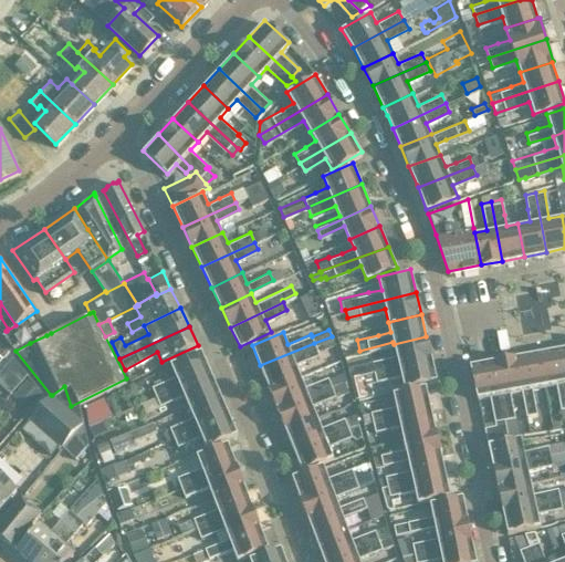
[(9,346),(0,336),(0,356),(9,346)]
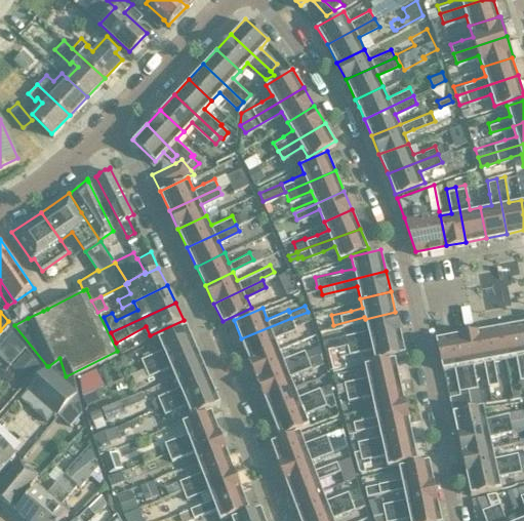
[(367,328),(356,331),(322,338),(324,350),(400,331),(395,312),(365,319),(367,328)]
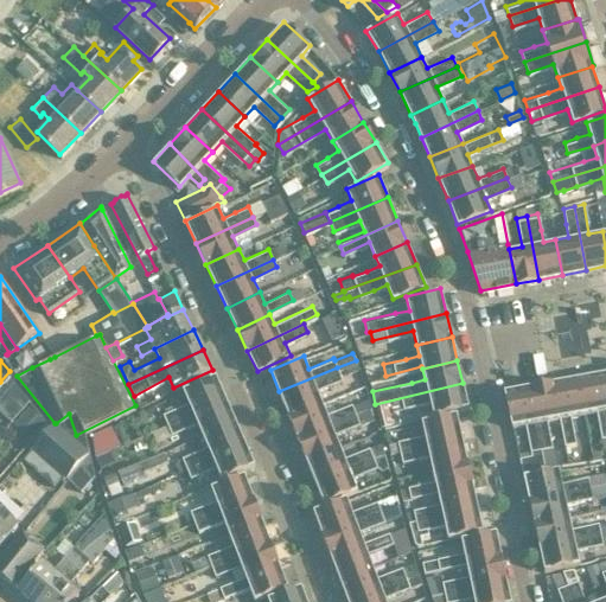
[(342,378),(337,367),(279,391),(288,414),(321,401),(317,389),(342,378)]
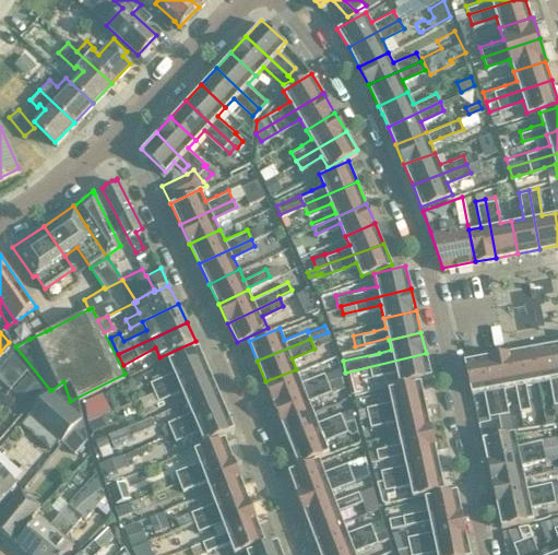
[(557,375),(553,343),(530,346),(536,380),(549,377),(555,402),(557,401),(557,375)]
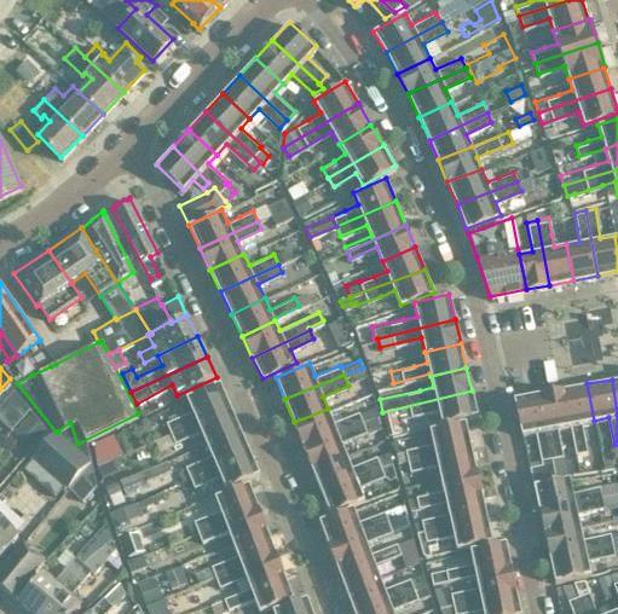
[(229,405),(219,382),(185,397),(191,410),(167,420),(172,430),(229,405)]
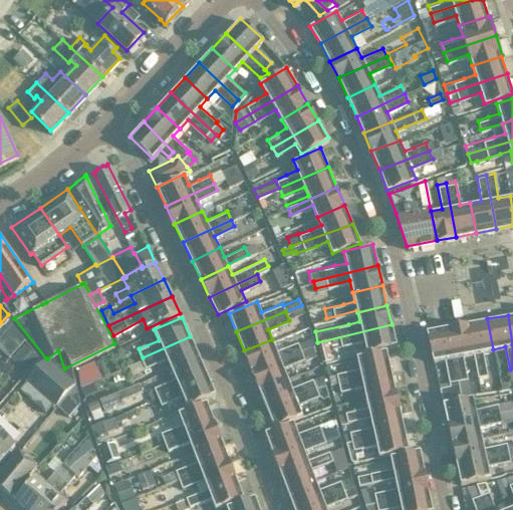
[(493,349),(487,318),(467,322),(473,352),(474,352),(481,391),(491,389),(484,350),(493,349)]
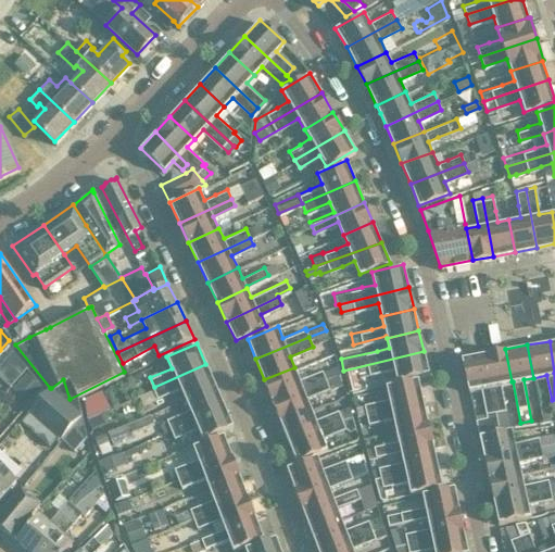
[(505,349),(483,353),(496,427),(509,424),(501,384),(512,381),(505,349)]
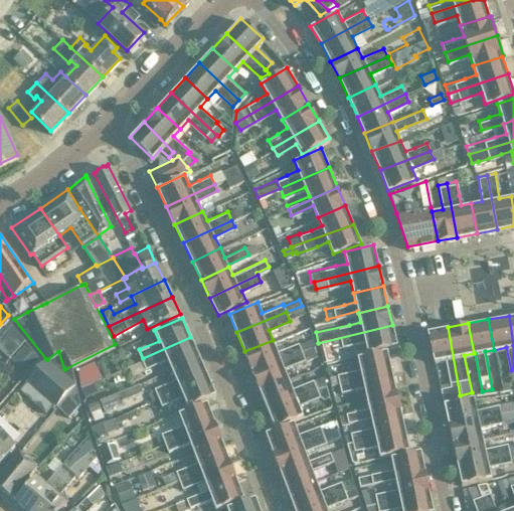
[(392,325),(318,343),(322,361),(332,358),(329,344),(331,343),(332,347),(353,342),(363,340),(366,352),(396,344),(392,325)]
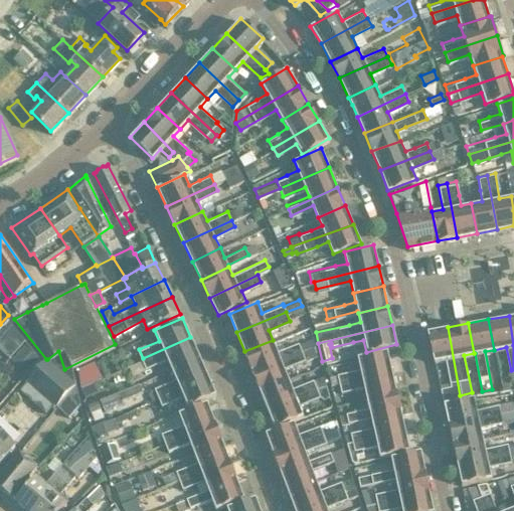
[(460,395),(448,327),(427,331),(434,360),(446,358),(452,386),(441,388),(443,399),(460,395)]
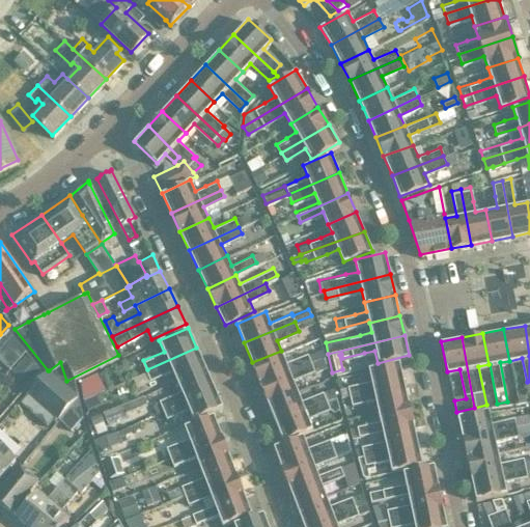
[(196,348),(147,369),(150,378),(171,368),(176,379),(204,366),(196,348)]
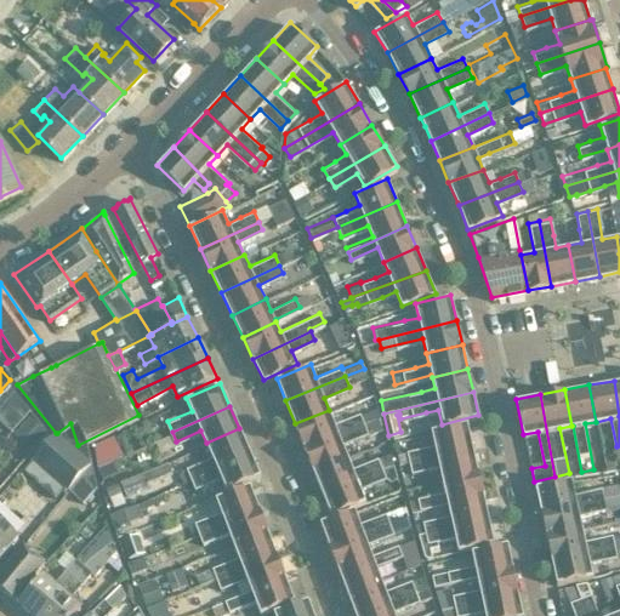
[(329,410),(295,423),(303,445),(376,416),(380,415),(376,406),(359,414),(359,411),(334,422),(329,410)]
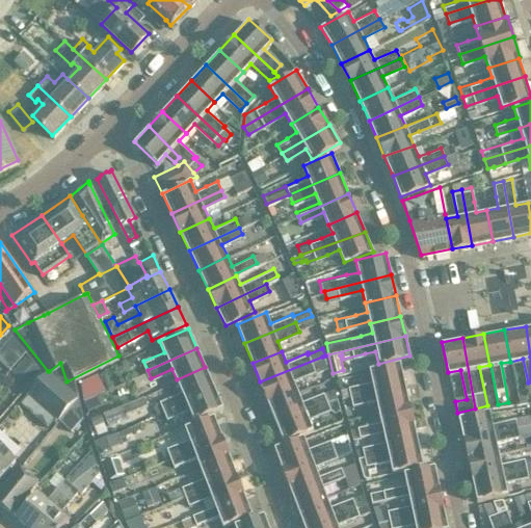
[(10,369),(26,383),(40,368),(25,353),(10,369)]
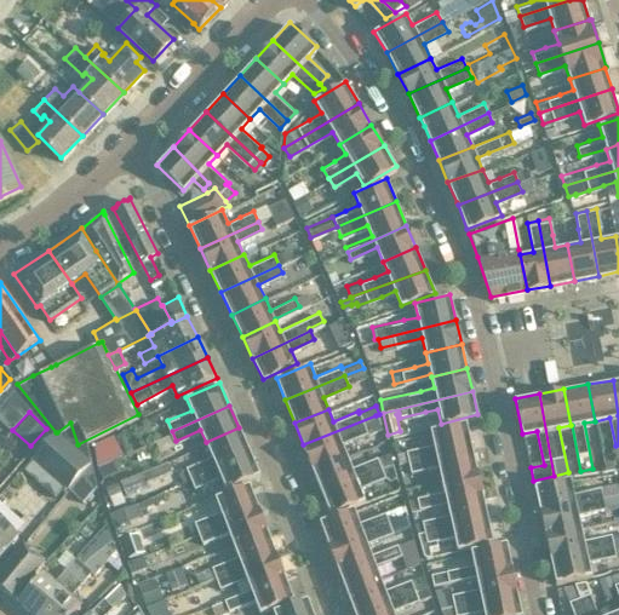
[(376,415),(303,444),(313,467),(347,454),(342,442),(380,426),(376,415)]
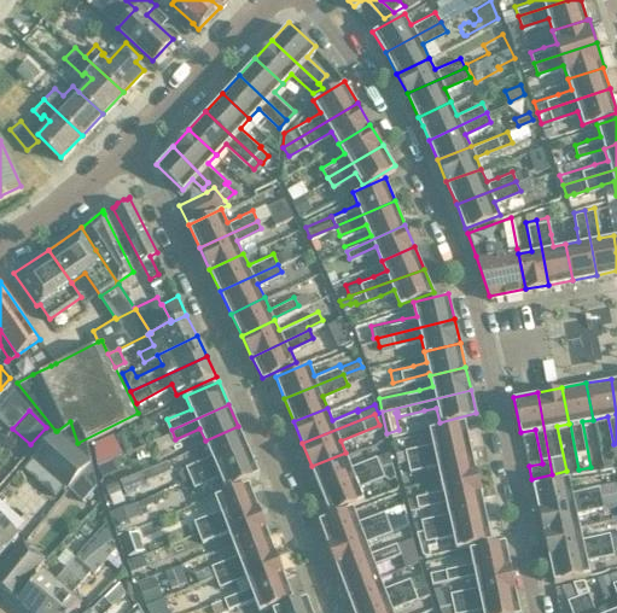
[(400,431),(421,428),(420,418),(399,421),(400,431)]
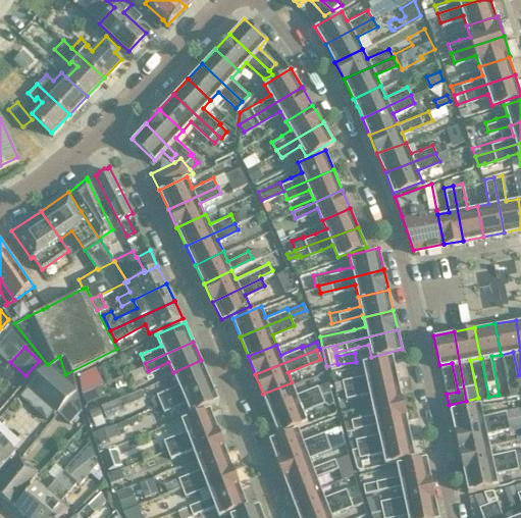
[(364,372),(354,375),(332,379),(334,387),(344,385),(344,386),(334,389),(334,391),(397,376),(392,355),(362,362),(364,372)]
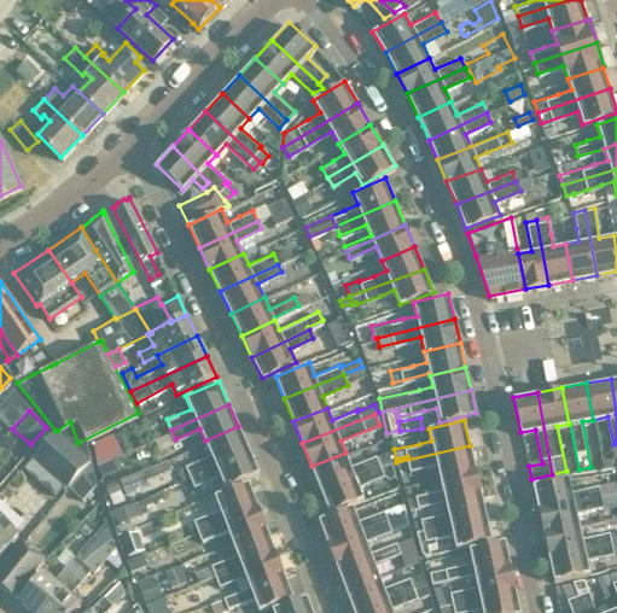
[(210,453),(180,466),(176,468),(180,477),(188,473),(249,449),(238,426),(205,441),(210,453)]
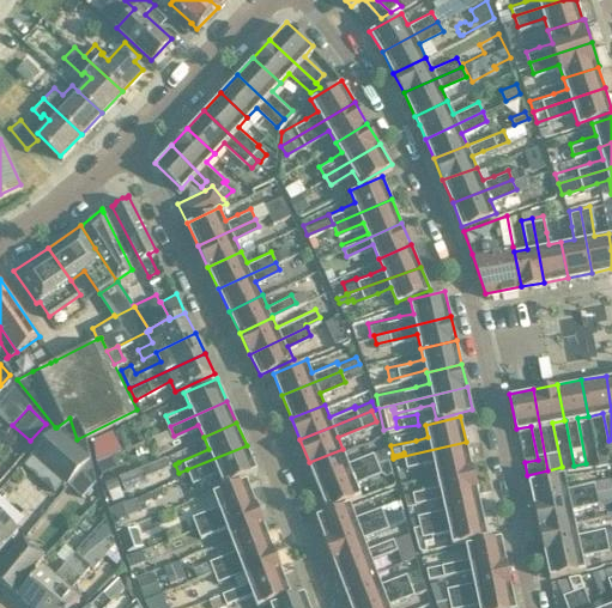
[(31,450),(66,480),(88,456),(53,425),(31,450)]
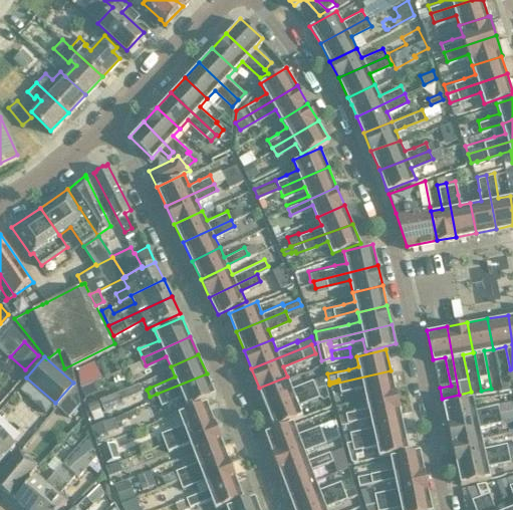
[(77,365),(77,367),(80,385),(101,374),(97,365),(96,363),(94,359),(94,358),(77,365)]
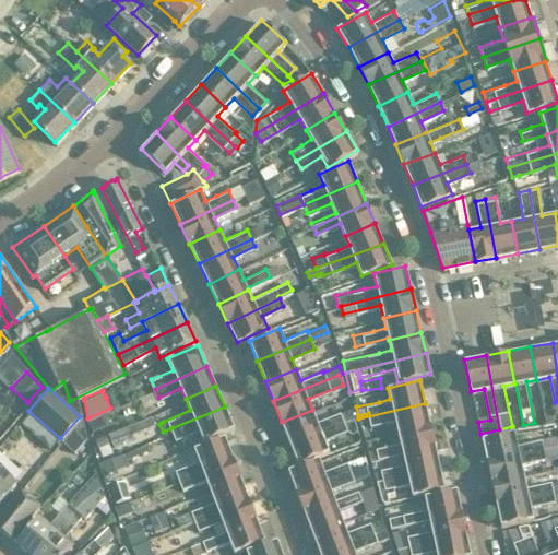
[(429,424),(425,403),(358,418),(360,427),(395,420),(398,432),(429,424)]
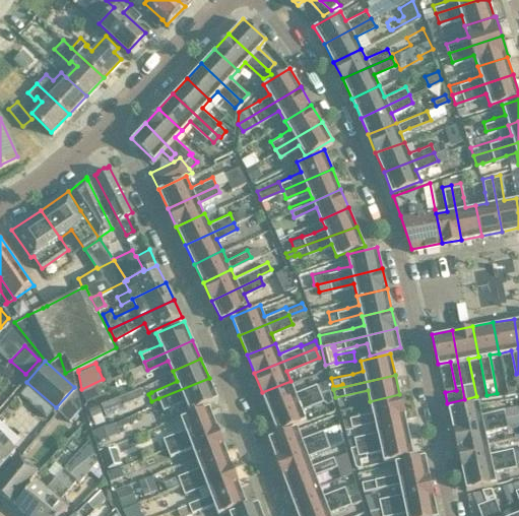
[(217,397),(209,378),(158,398),(163,407),(185,398),(189,409),(217,397)]
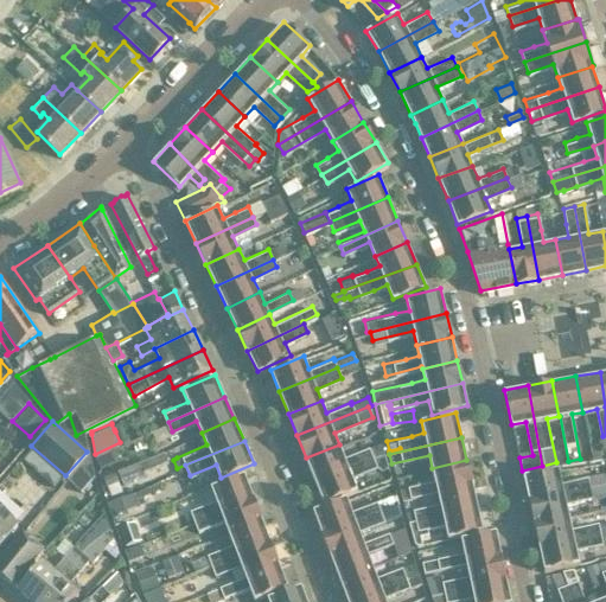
[(339,444),(306,458),(314,480),(372,456),(369,446),(344,455),(339,444)]
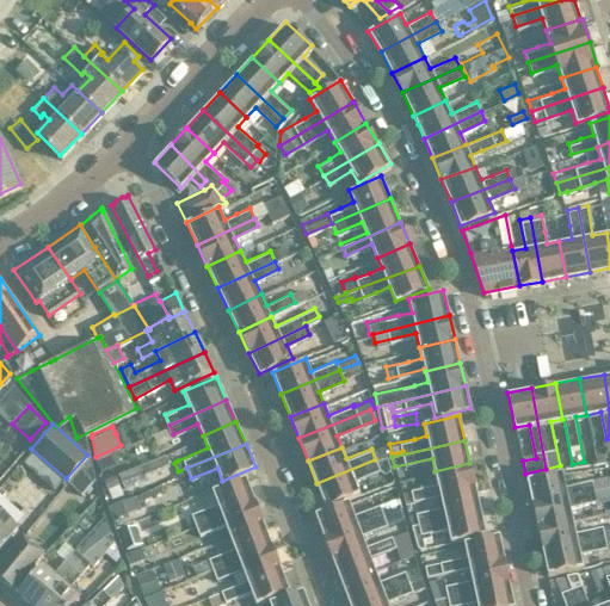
[(386,455),(375,459),(316,483),(326,505),(359,492),(355,478),(379,469),(382,471),(389,469),(386,455)]
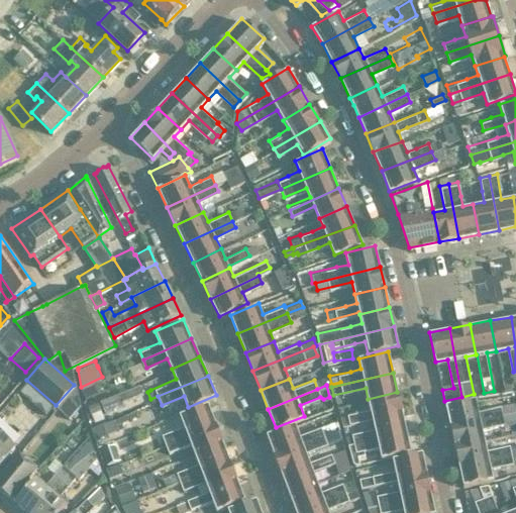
[(117,390),(88,400),(92,412),(121,402),(117,390)]
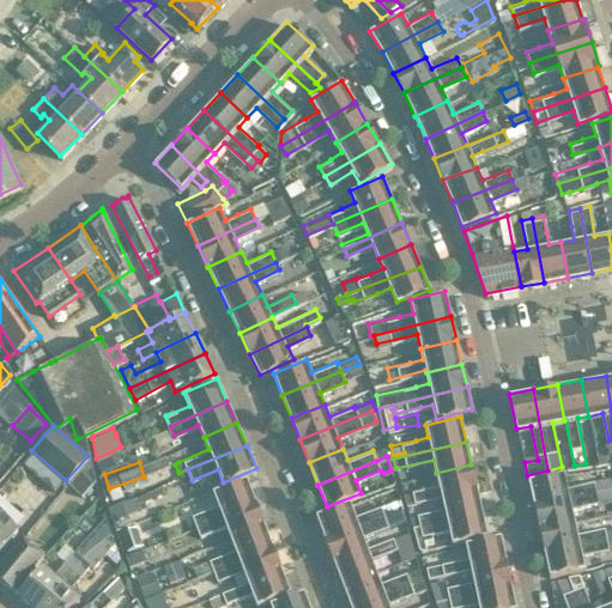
[(438,484),(425,486),(403,491),(406,503),(442,496),(477,488),(471,464),(436,473),(438,484)]
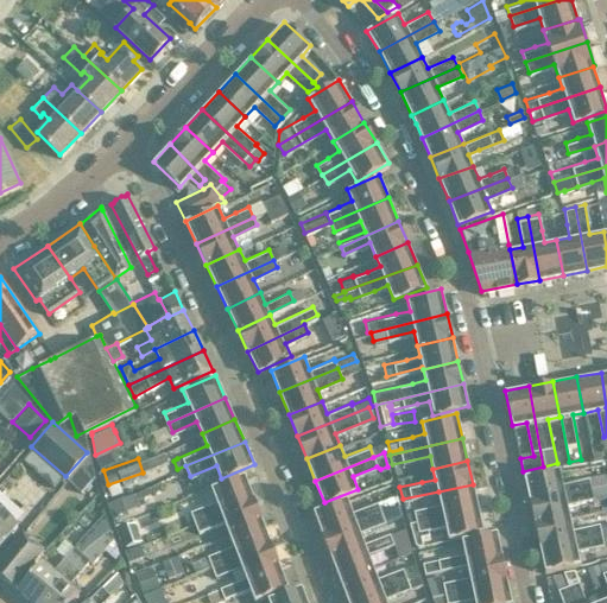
[(558,468),(524,475),(529,500),(606,483),(605,471),(588,475),(562,481),(558,468)]
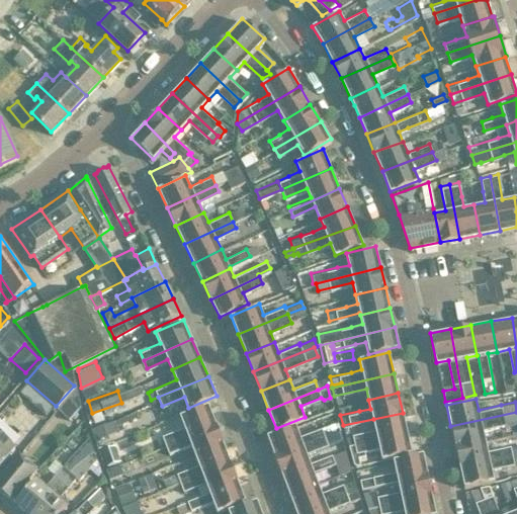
[(173,429),(173,430),(163,434),(166,442),(216,423),(207,404),(179,415),(182,425),(173,429)]
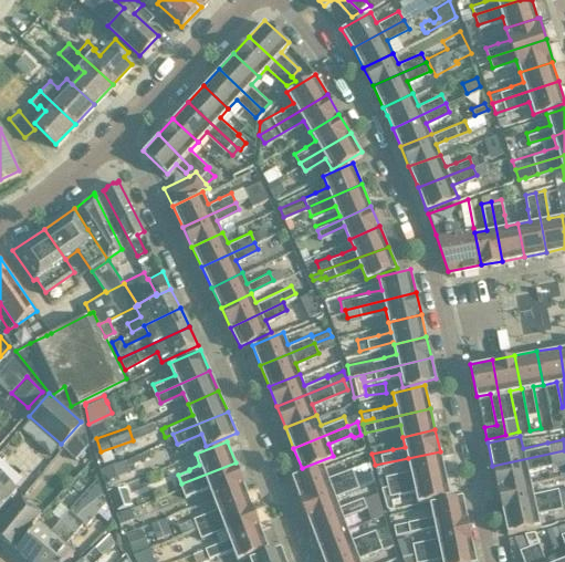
[(146,447),(133,453),(100,467),(106,488),(121,482),(116,471),(137,461),(137,462),(150,457),(146,447)]
